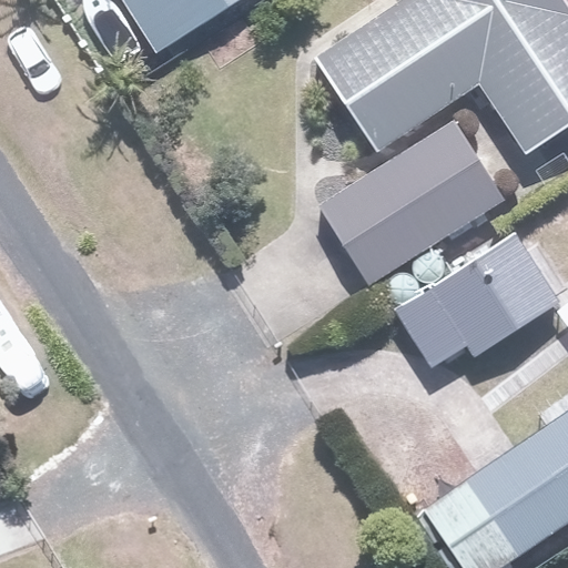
[(124,0),(155,48),(230,0),(124,0)]
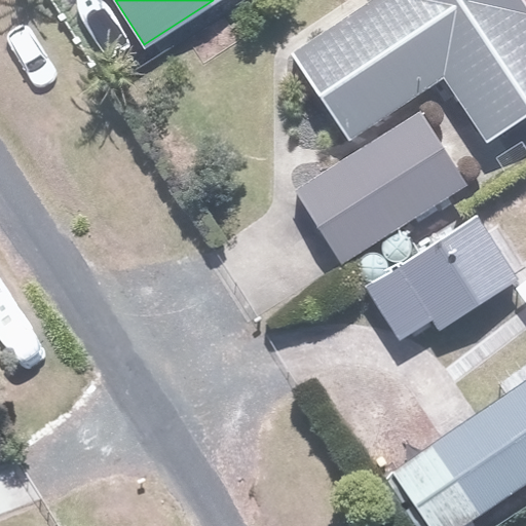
[(376,0),(292,53),(349,145),(446,84),(484,144),(525,117),(525,7),(521,0),(376,0)]
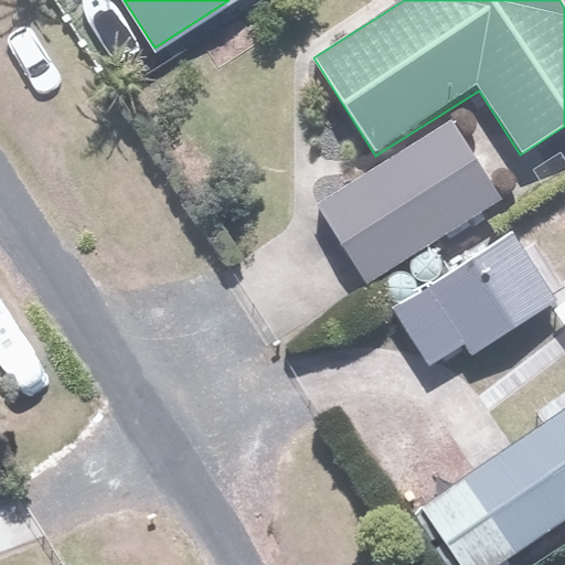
[(450,119),(310,208),(361,287),(501,199),(450,119)]
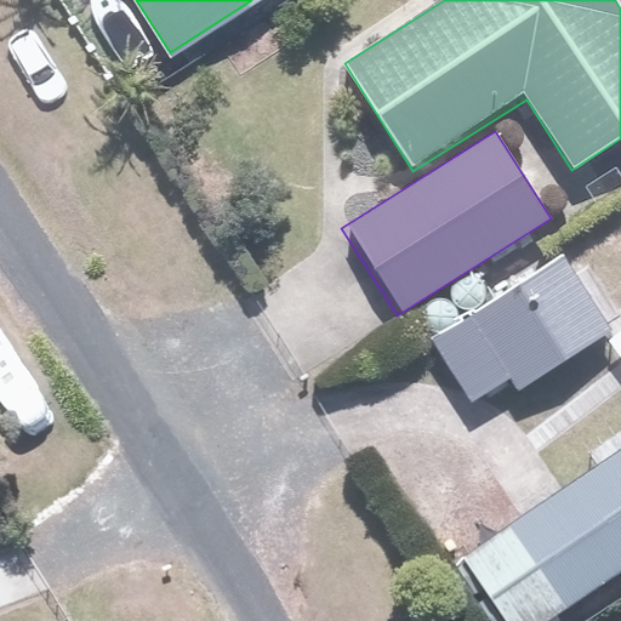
[(568,260),(433,337),(471,402),(519,374),(523,380),(609,331),(568,260)]
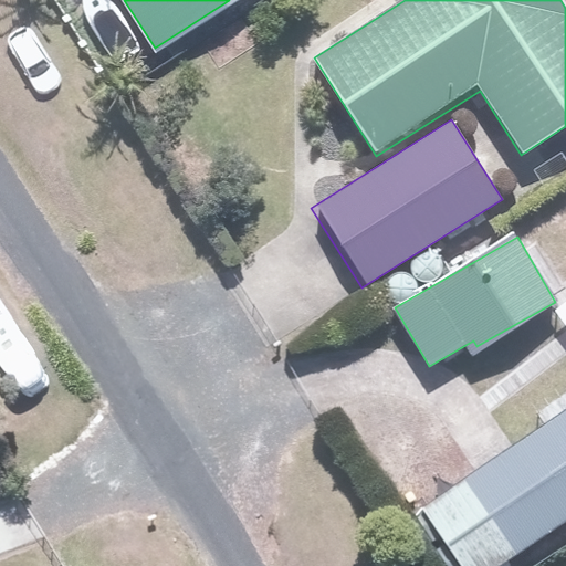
[(565,400),(422,502),(468,565),(502,565),(565,521),(565,400)]
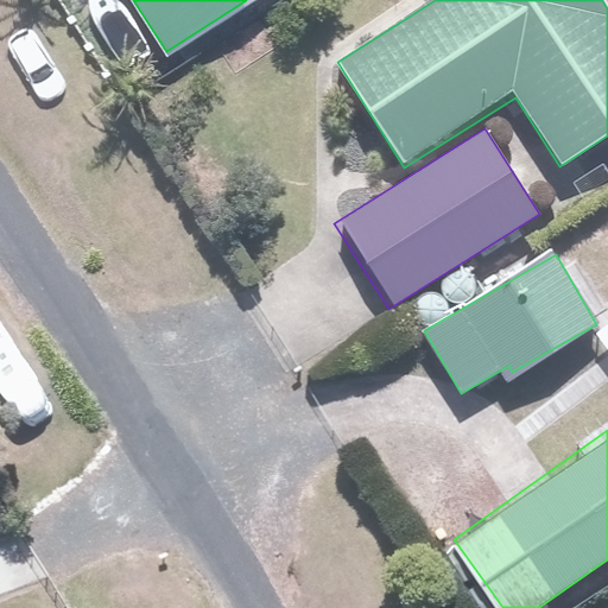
All buildings are outlined.
